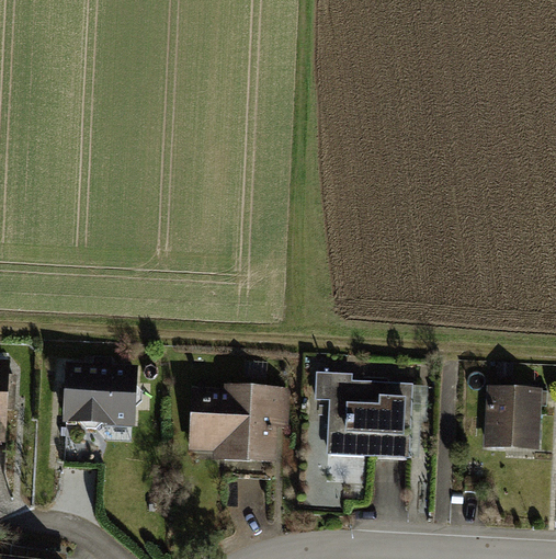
[(136,366),(61,363),(58,430),(133,434),(136,366)]
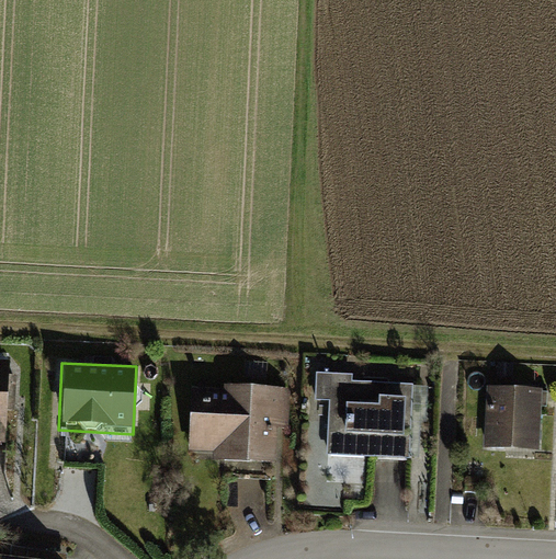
[(424,375),(317,365),(305,504),(360,509),(365,457),(417,461),(424,375)]
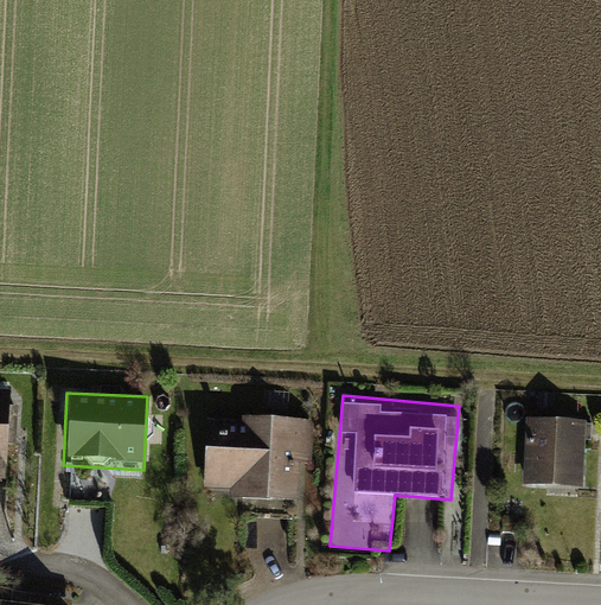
[(307,420),(210,412),(203,484),(300,494),(307,420)]
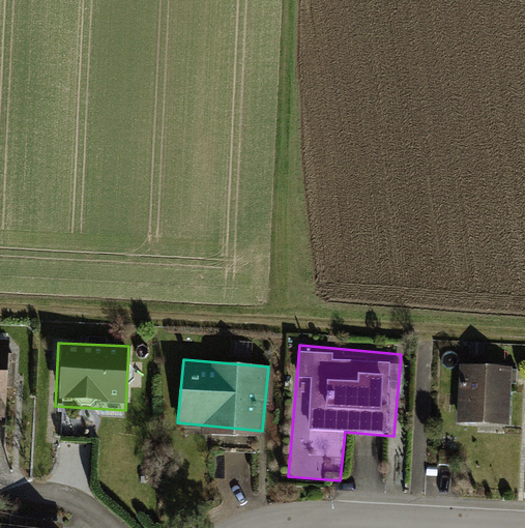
[(512,362),(459,360),(457,420),(509,422),(512,362)]
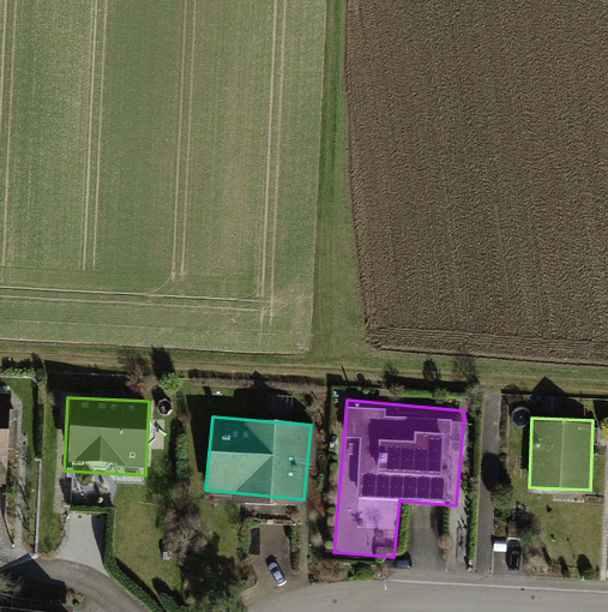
[(10,601),(7,611),(70,611),(10,601)]
